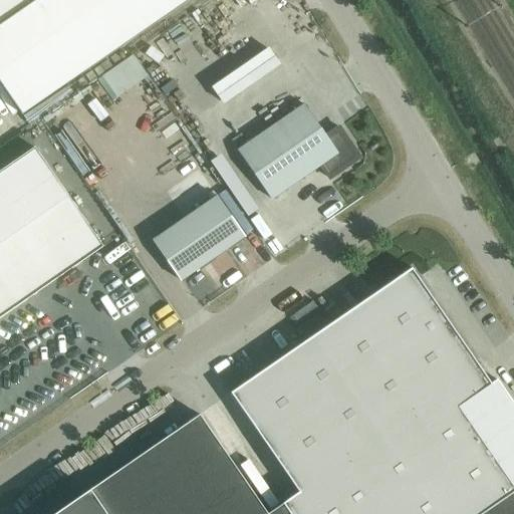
[(0,0),(0,86),(20,115),(188,0),(0,0)]
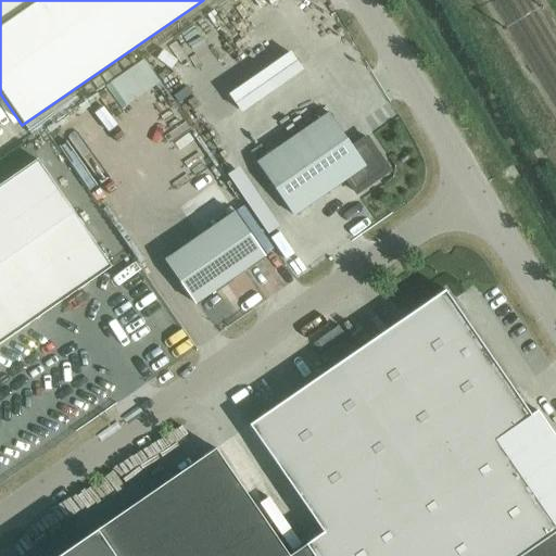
[(117,109),(153,84),(137,62),(102,87),(117,109)]
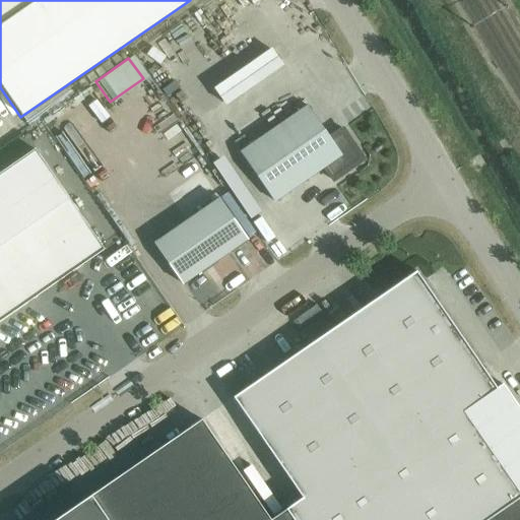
[(330,138),(308,106),(241,152),(275,202),(325,168),(334,181),(365,159),(343,129),(330,138)]
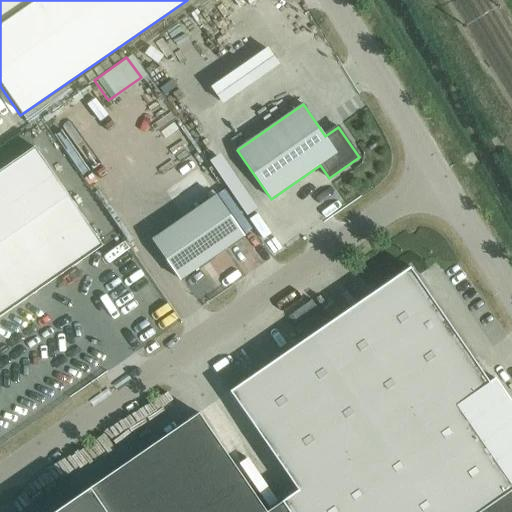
[(0,317),(103,247),(35,148),(0,171),(0,317)]
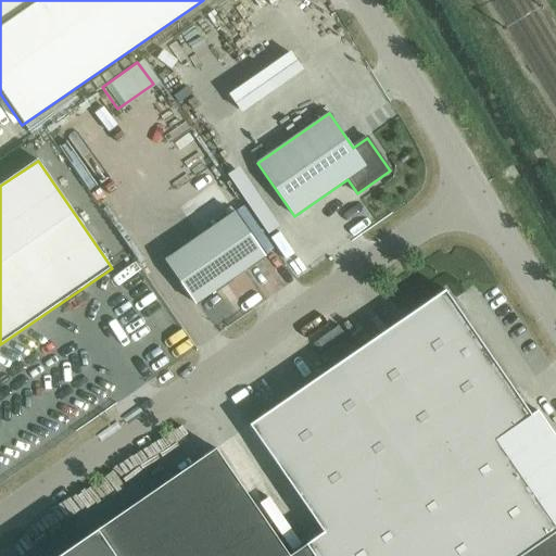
[(196,305),(265,256),(235,213),(165,261),(196,305)]
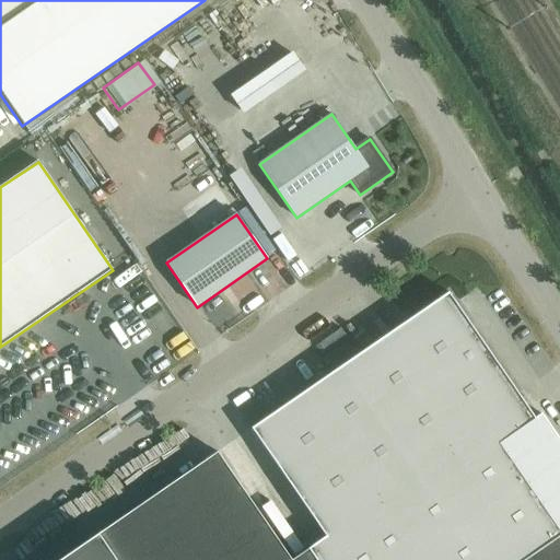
[(292,559),(218,452),(60,559),(559,559),(559,444),(540,417),(536,419),(450,293),(252,429),(326,537),(292,559)]
